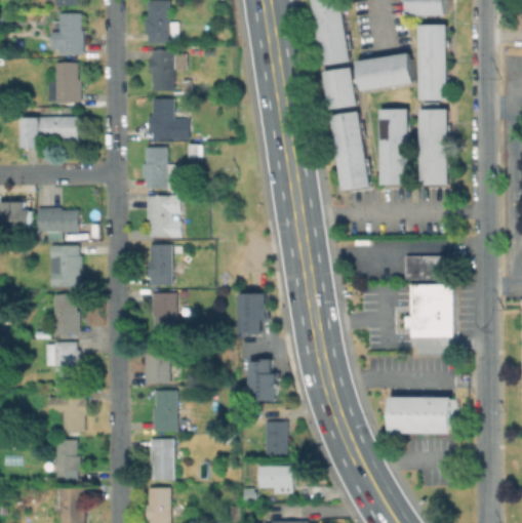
[(310,0),(338,0),(349,62),(320,66),(310,0)]
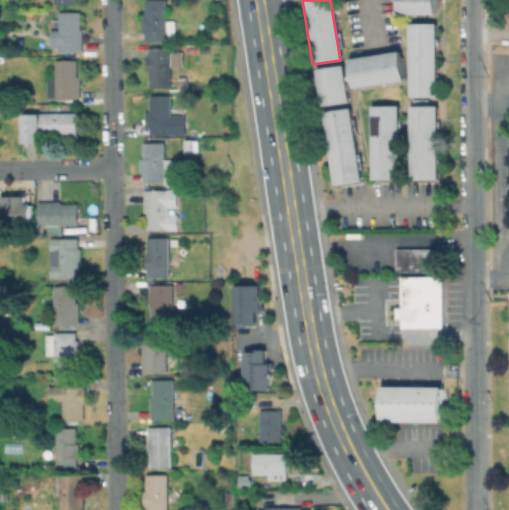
[(394,0),(432,0),(432,15),(395,15),(394,0)]
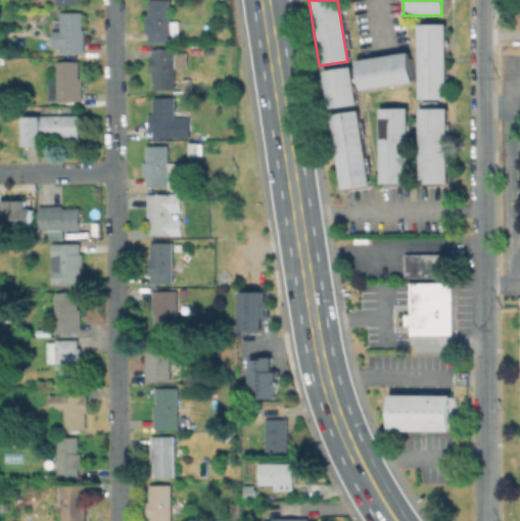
[(169,11),(169,21),(177,21),(177,46),(169,46),(169,42),(147,43),(147,34),(143,34),(143,18),(147,18),(147,1),(168,1),(169,11)]
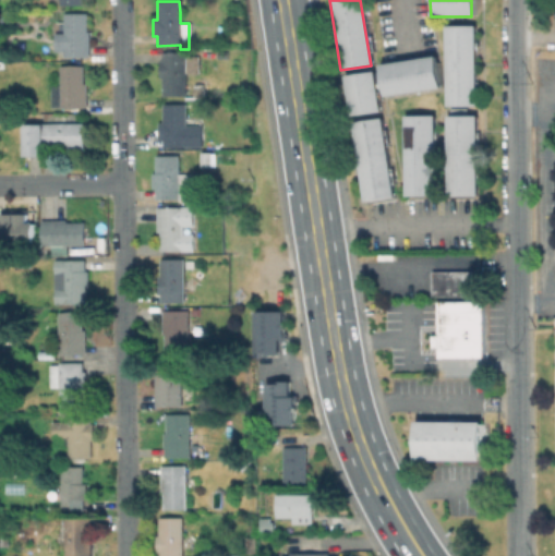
[(84,22),(84,33),(87,32),(87,58),(61,59),(61,55),(55,56),(55,36),(62,36),(62,14),(84,14),(84,22)]
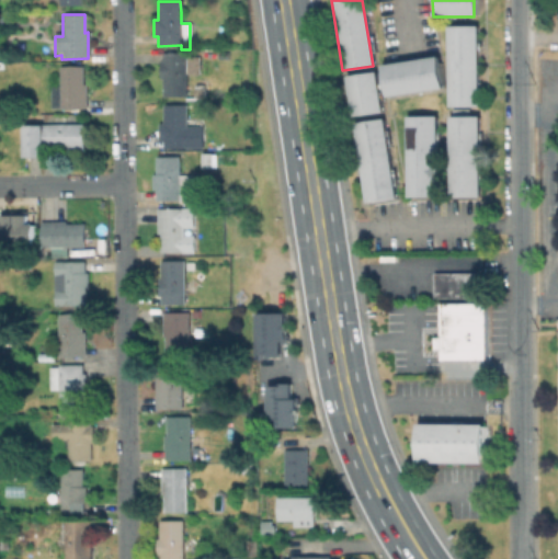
[(445,27),(475,26),(476,107),(446,107),(445,27)]
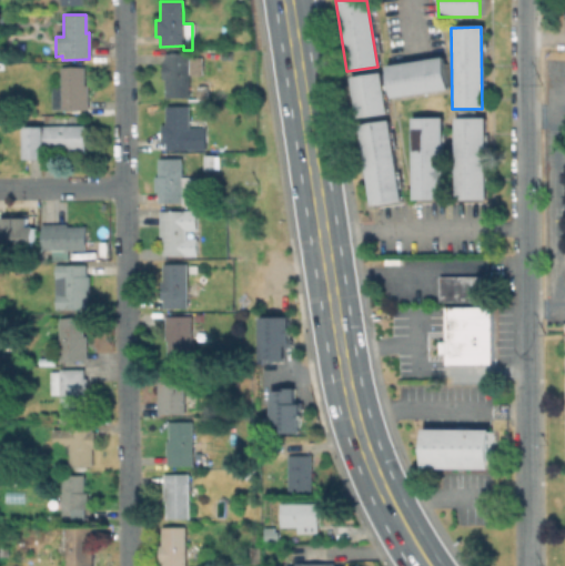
[(187,57),(187,60),(194,60),(195,73),(188,73),(188,98),(164,99),(164,80),(161,80),(161,63),(163,63),(163,54),(187,54),(187,57)]
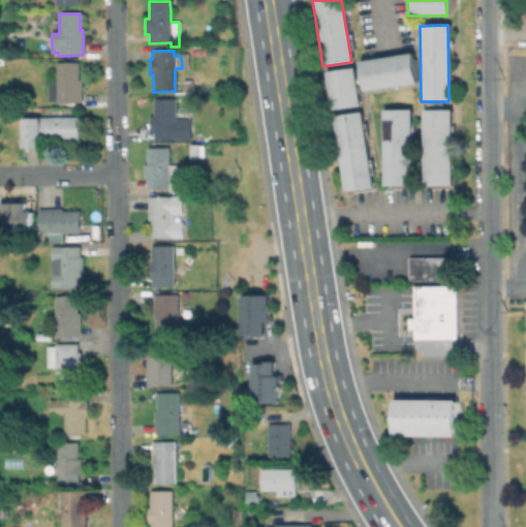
[(359,62),(411,54),(416,84),(364,92),(359,62)]
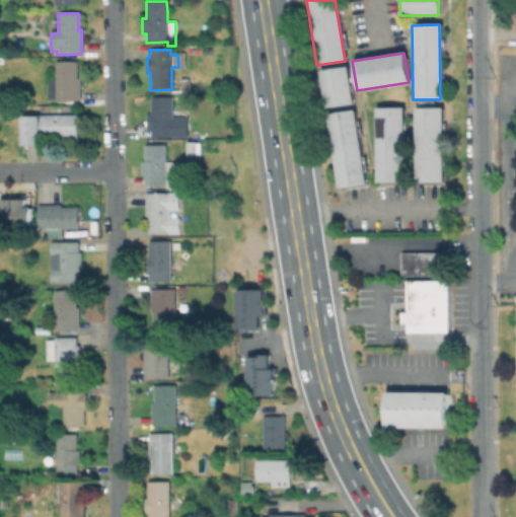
[(78,78),(79,101),(55,102),(55,91),(46,91),(46,80),(55,79),(54,63),(75,62),(76,78),(78,78)]
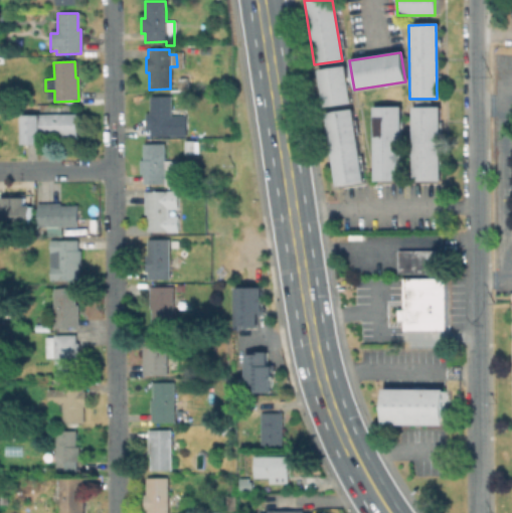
[(343,66),(349,104),(322,108),(316,70),(343,66)]
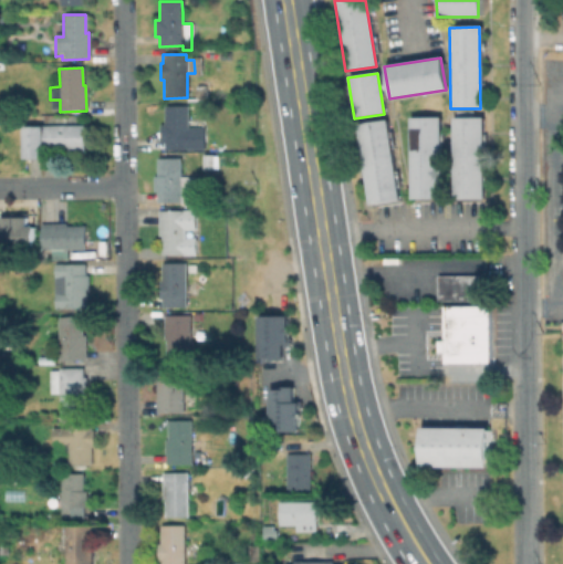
[(204,128),(204,150),(160,149),(160,133),(164,133),(164,106),(187,106),(187,128),(204,128)]
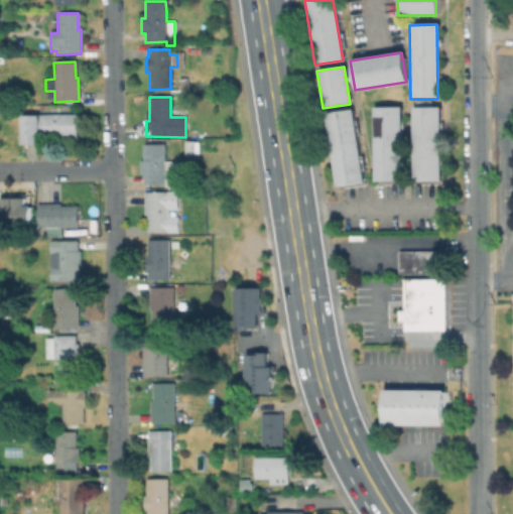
[(371,108),(399,108),(400,181),(372,182),(371,108)]
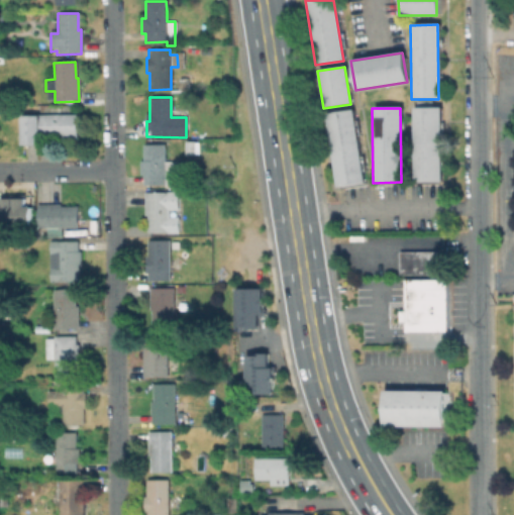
[(410,108),(438,108),(439,182),(411,182),(410,108)]
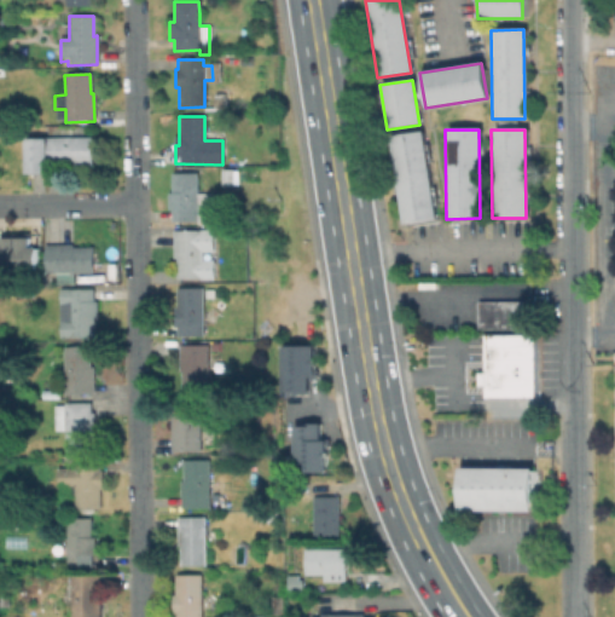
[(387,137),(421,132),(434,220),(400,225),(387,137)]
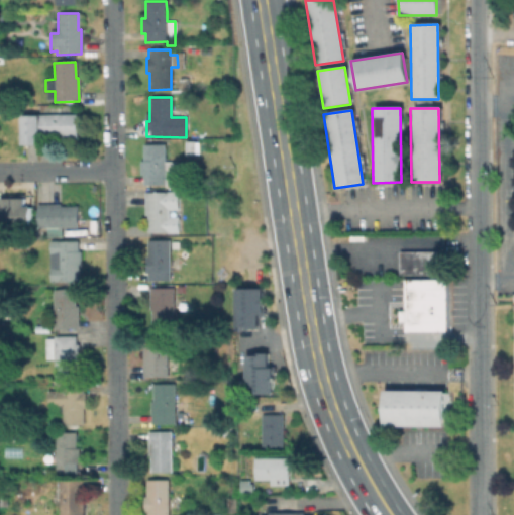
[(76,119),(76,138),(39,139),(39,145),(21,145),(21,116),(76,115),(76,119)]
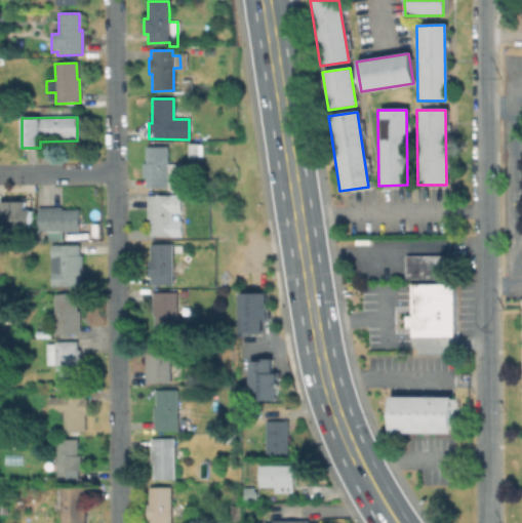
[(233,132),(232,143),(218,143),(218,132),(233,132)]
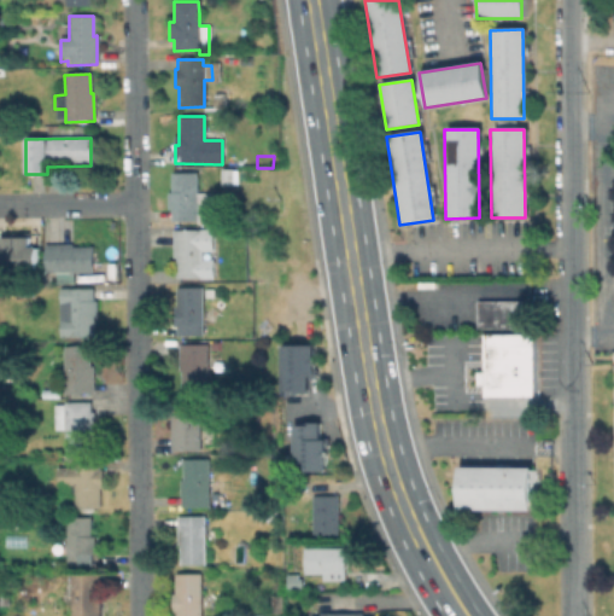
[(196,174),(196,221),(170,221),(170,210),(168,210),(167,192),(170,192),(170,174),(196,174)]
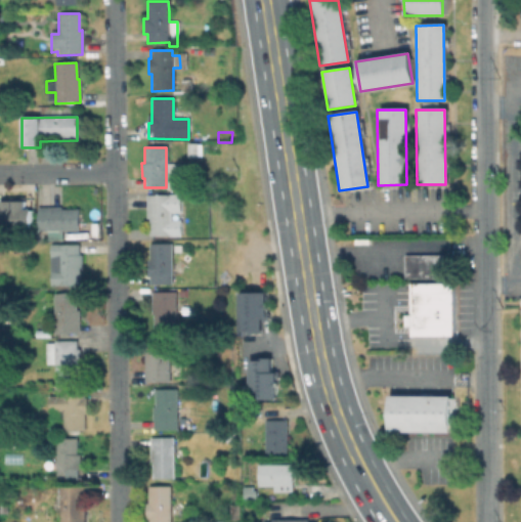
[(170,213),(170,220),(180,220),(180,237),(150,237),(150,220),(146,220),(146,199),(179,199),(179,213),(170,213)]
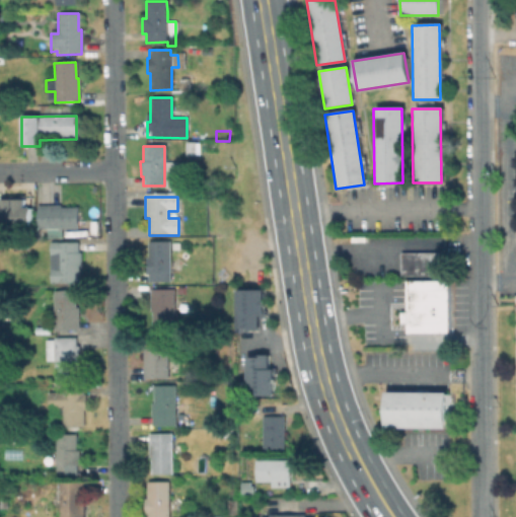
[(22,199),(22,205),(37,205),(37,227),(0,227),(0,199),(22,199)]
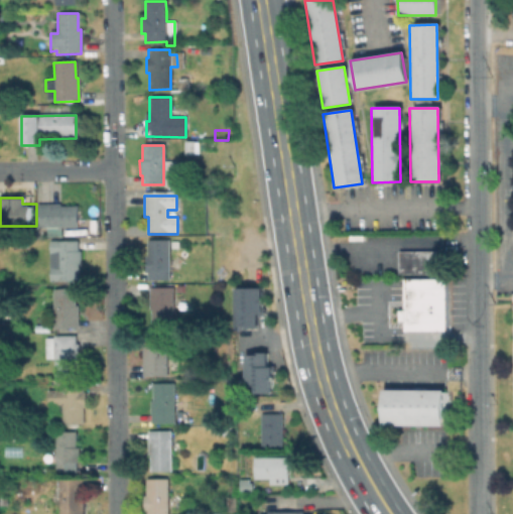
[(58,207),(58,209),(79,209),(79,229),(39,229),(39,209),(40,209),(40,206),(58,207)]
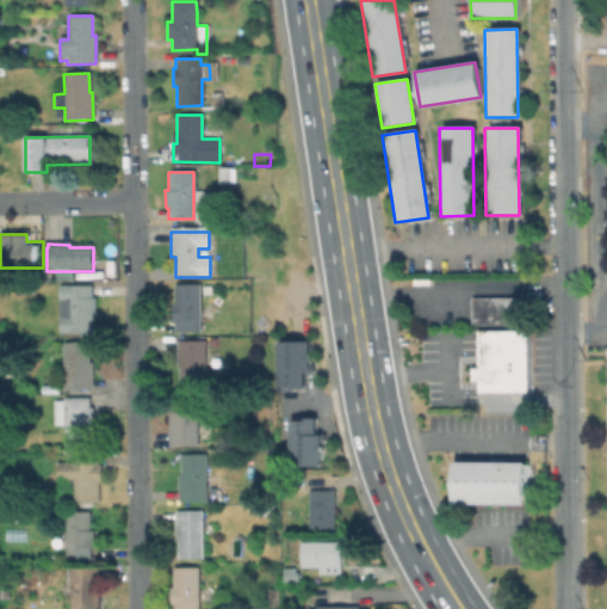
[(199,284),(200,331),(175,332),(174,324),(172,324),(171,305),(173,305),(173,284),(199,284)]
